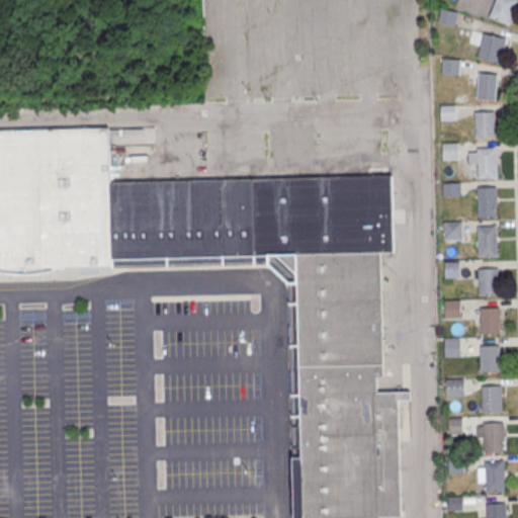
[(517,0),(496,0),(491,16),(511,23),(517,2),(517,0)]
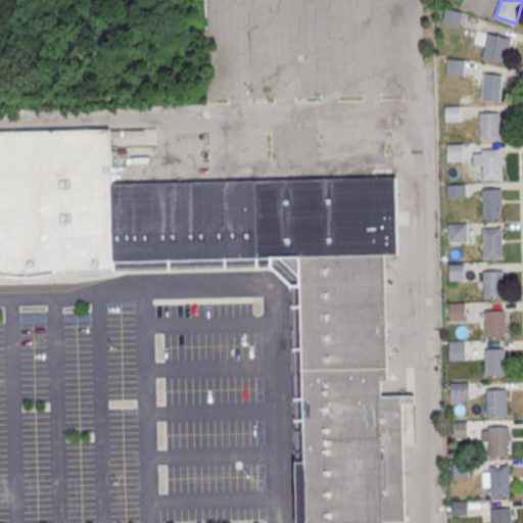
[(488,32),(483,58),(504,62),(510,37),(488,32)]
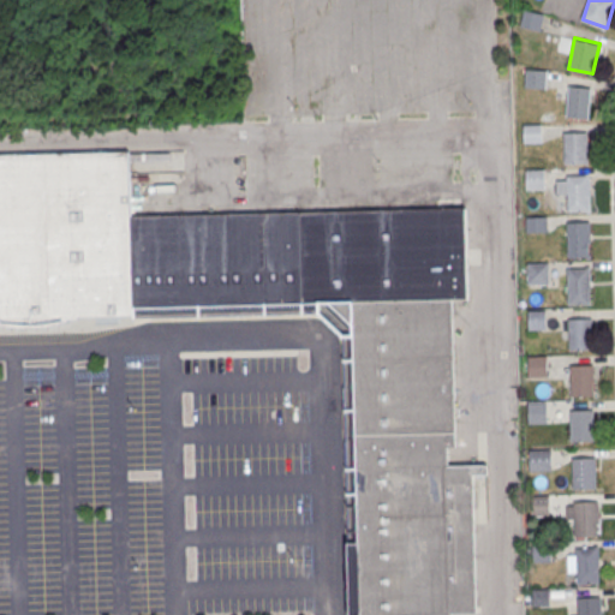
[(545,70),(525,70),(525,88),(545,88),(545,70)]
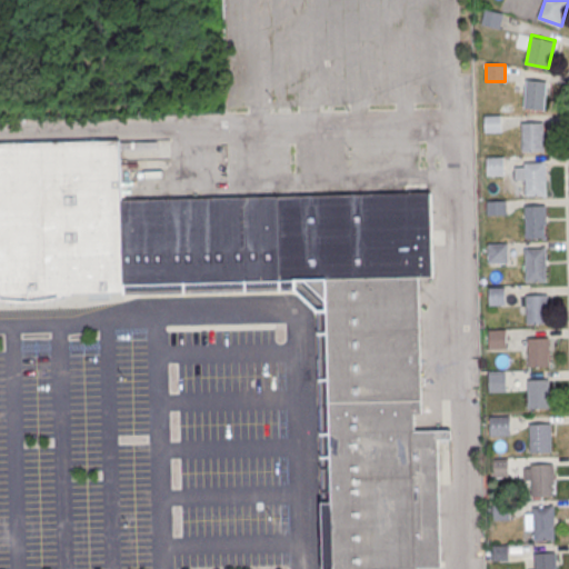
[(526,79),(546,81),(543,110),(523,108),(526,79)]
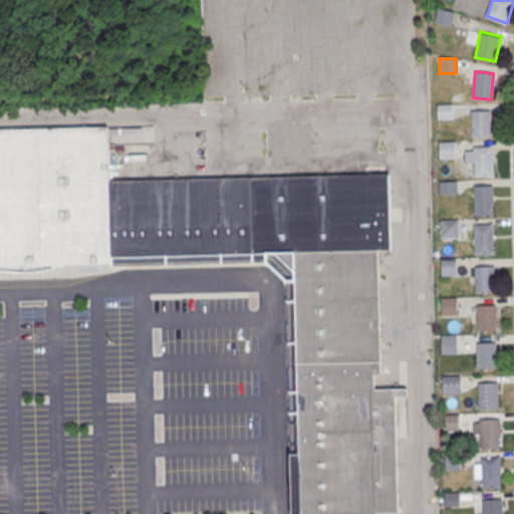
[(437,104),(452,103),(452,119),(437,119),(437,104)]
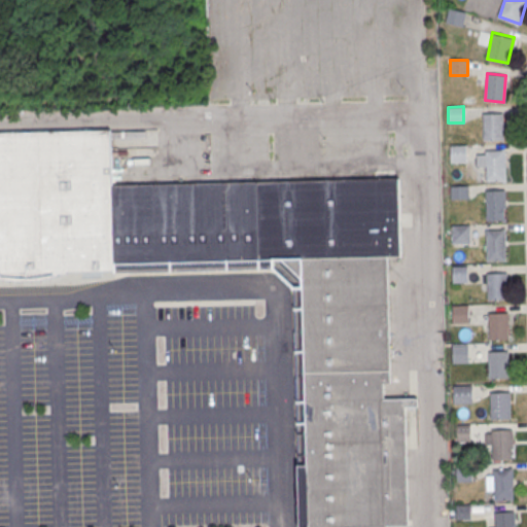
[(502,113),(503,139),(481,140),(481,113),(502,113)]
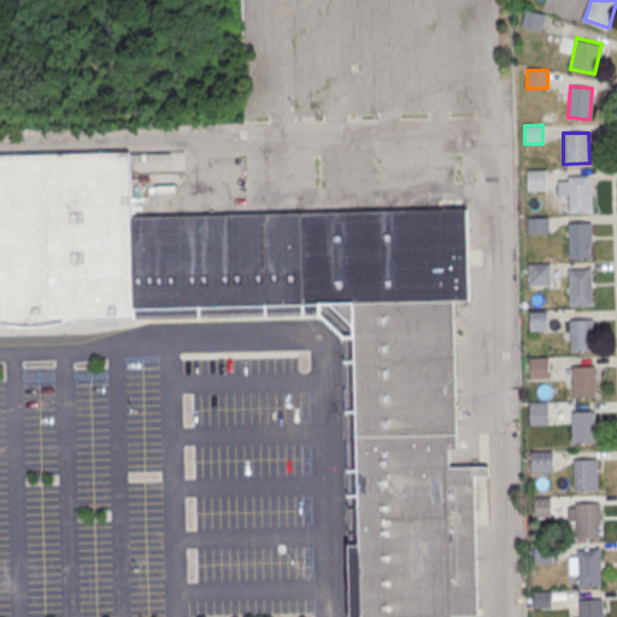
[(134,310),(134,318),(0,322),(0,157),(129,153),(131,218),(134,310)]
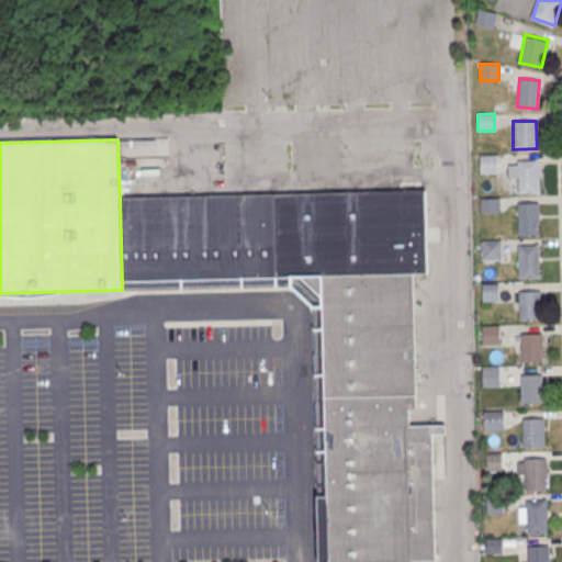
[(480,155),(496,155),(497,173),(480,175),(480,155)]
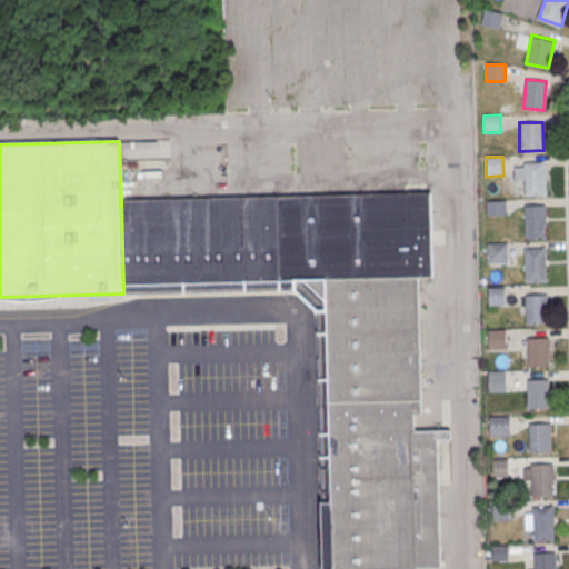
[(525,162),(543,162),(545,195),(526,195),(525,162)]
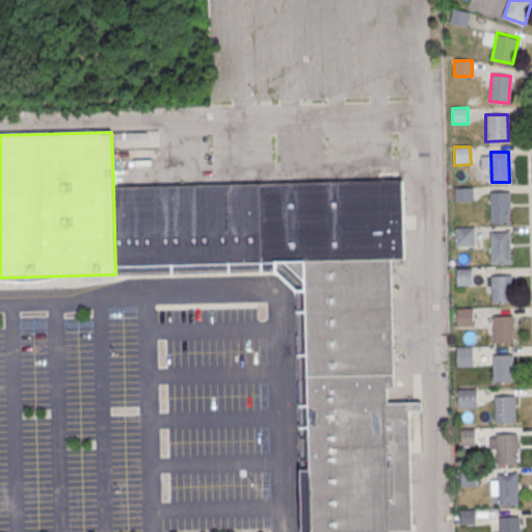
[(313,531),(307,282),(287,263),(115,267),(113,188),(403,180),(405,260),(393,260),(397,386),(388,386),(388,403),(422,402),(422,411),(411,411),(415,531),(313,531)]
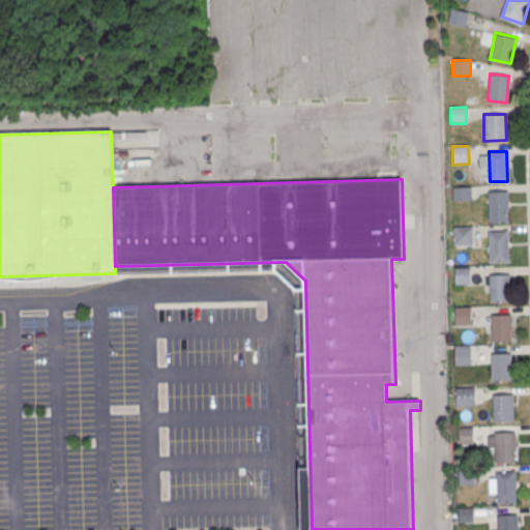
[(489,192),(507,192),(507,222),(490,222),(489,192)]
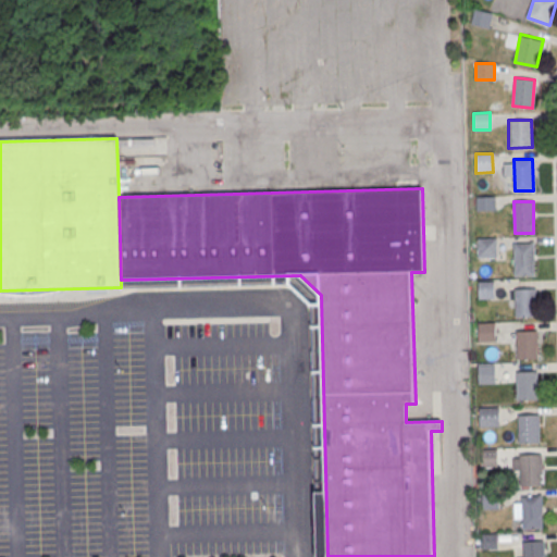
[(477,237),(496,237),(496,257),(477,257),(477,237)]
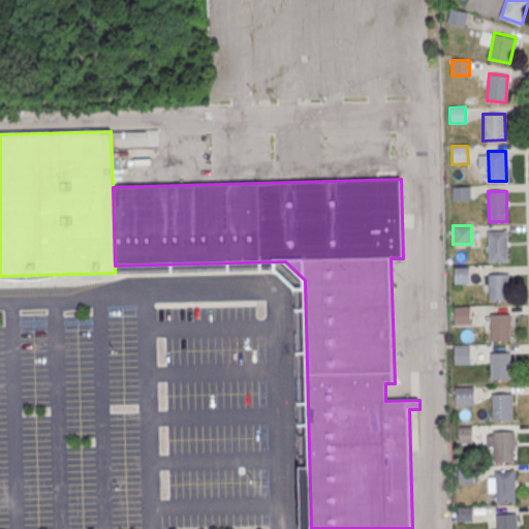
[(488,230),(505,230),(506,260),(489,260),(488,230)]
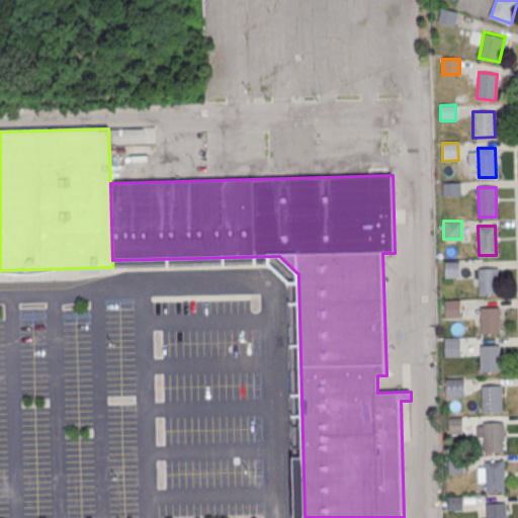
[(444,261),(458,261),(459,277),(445,278),(444,261)]
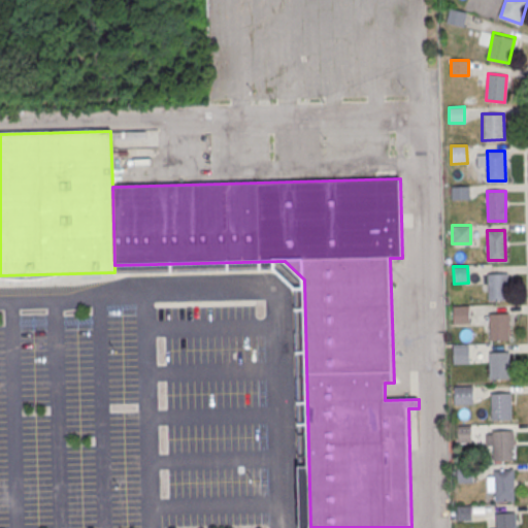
[(489,274),(506,273),(507,300),(489,300),(489,274)]
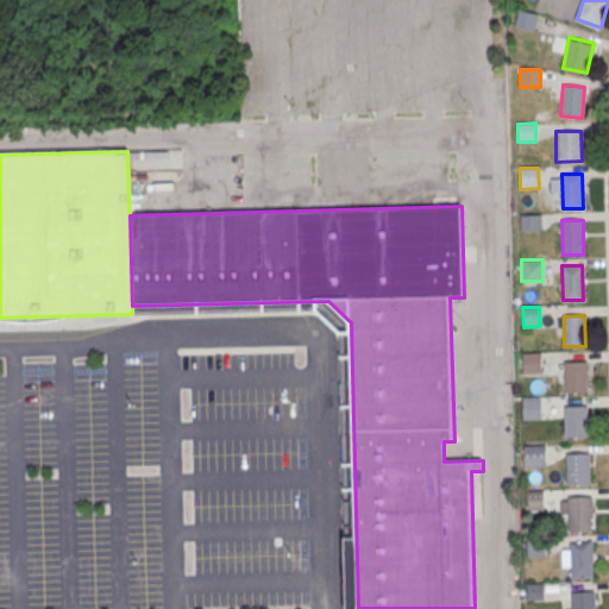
[(520,352),(541,352),(541,374),(520,374),(520,352)]
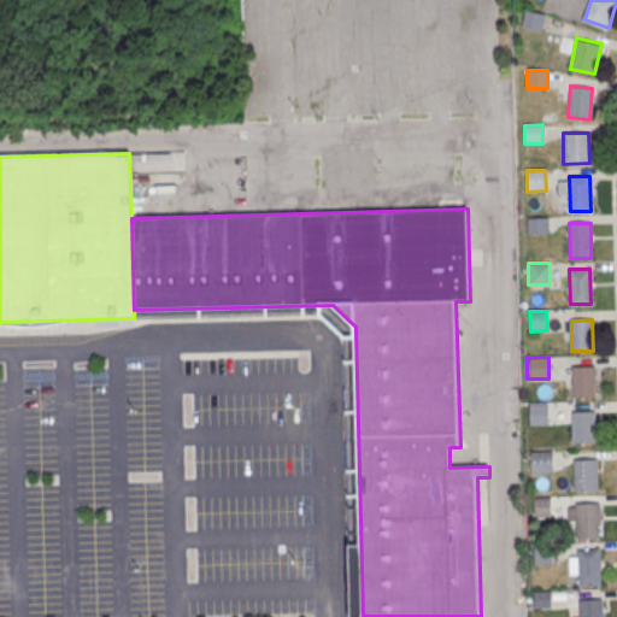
[(573,366),(593,366),(594,397),(574,398),(573,366)]
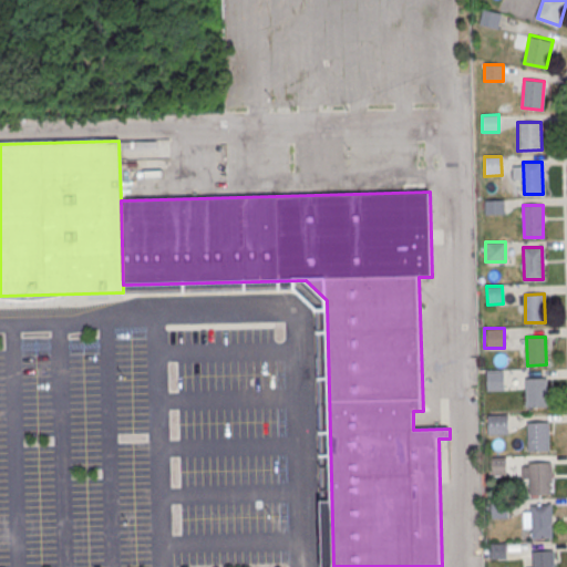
[(486,371),(503,371),(504,390),(486,390),(486,371)]
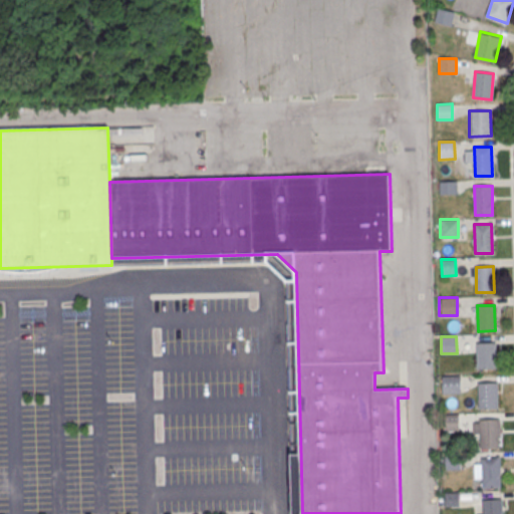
[(477,342),(495,342),(495,368),(478,368),(477,342)]
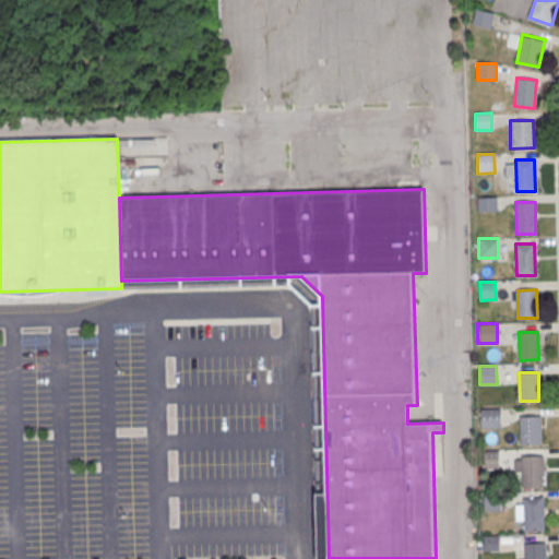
[(480,408),(500,408),(500,428),(480,428),(480,408)]
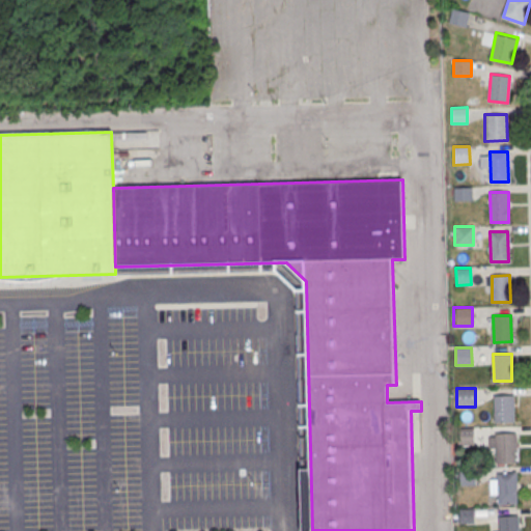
[(495,395),(513,394),(514,421),(496,422),(495,395)]
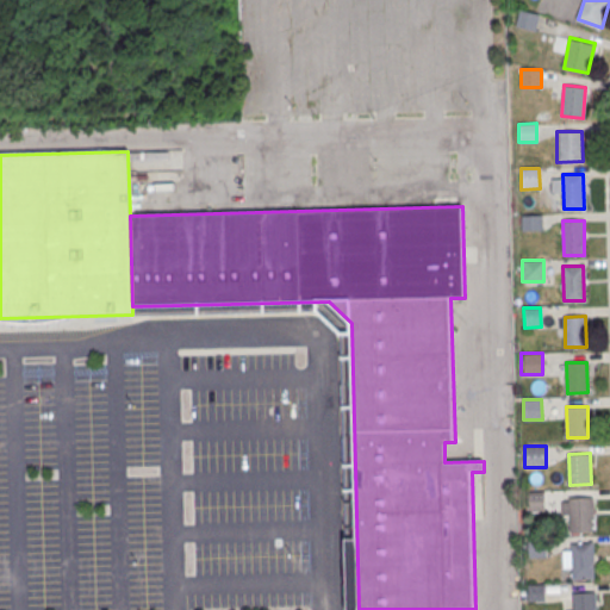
[(526,491),(545,491),(545,512),(527,512),(526,491)]
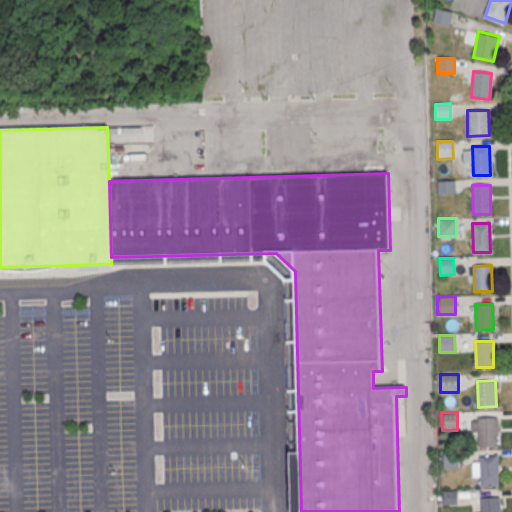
[(477,417),(495,417),(496,447),(478,447),(477,417)]
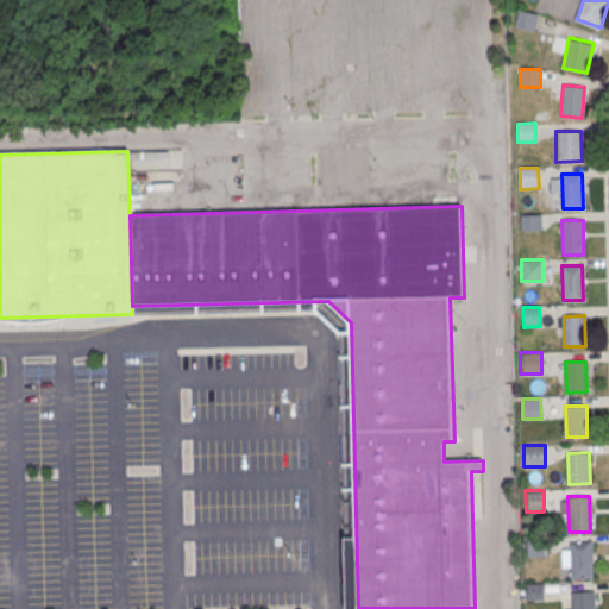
[(527,534),(545,534),(545,556),(527,556),(527,534)]
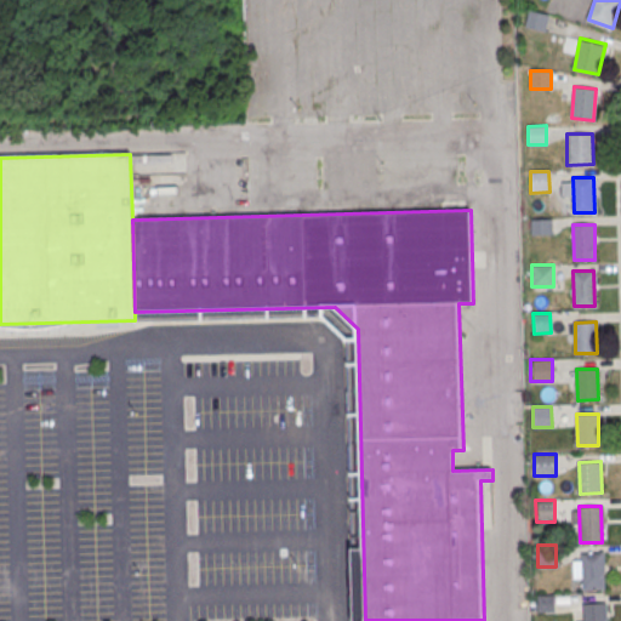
[(581,554),(603,553),(604,590),(582,590),(581,554)]
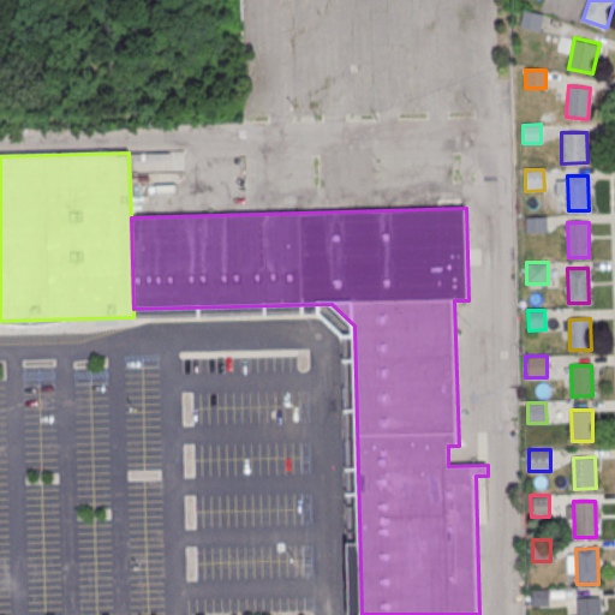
[(578,614),(578,598),(598,597),(598,614),(578,614)]
